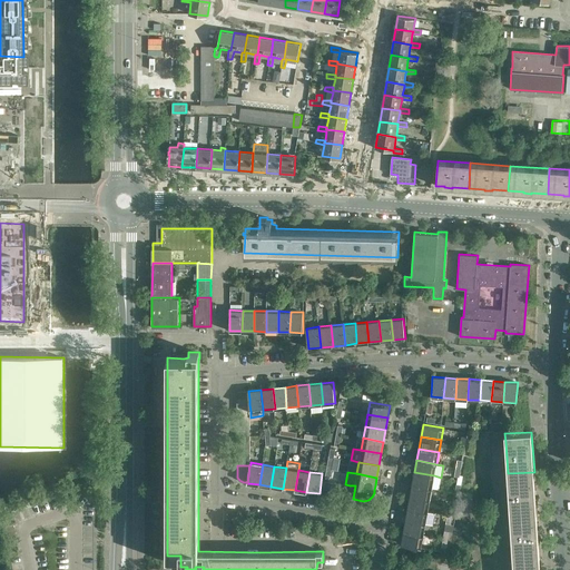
[(414,472),(412,484),(432,488),(434,475),(414,472)]
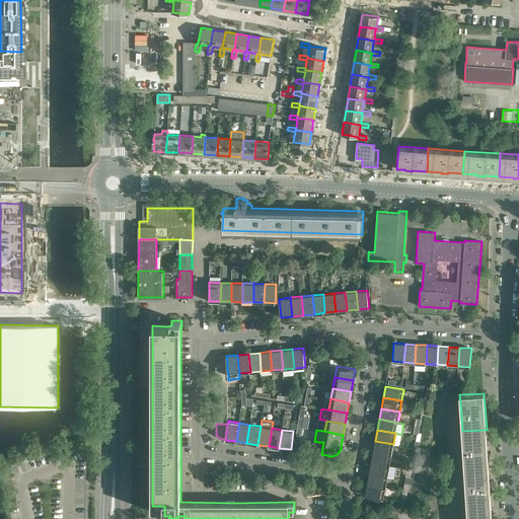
[(487,430),(462,431),(464,468),(489,466),(487,430)]
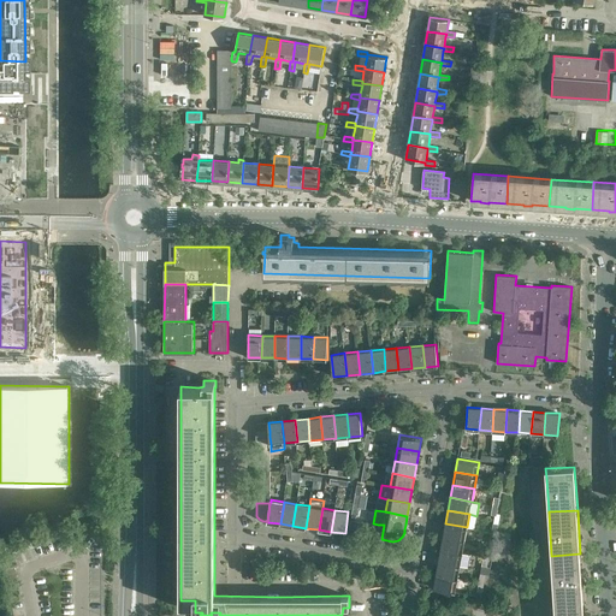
[(467,527),(445,523),(443,535),(465,540),(467,527)]
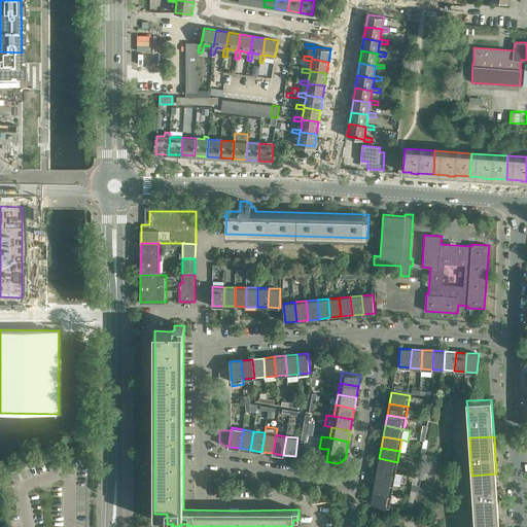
[(396,472),(397,462),(379,458),(378,469),(396,472)]
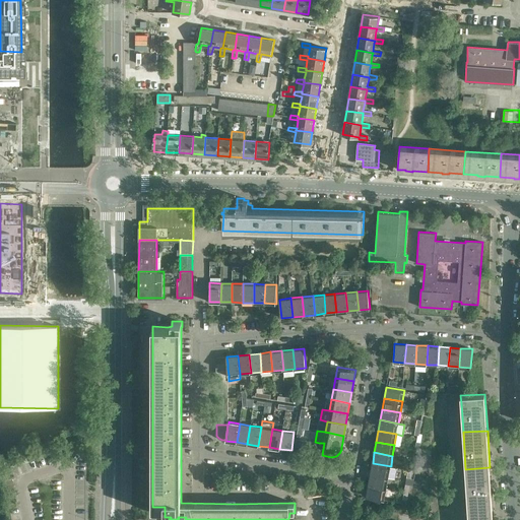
[(373,463),(371,474),(389,477),(394,478),(396,467),(391,466),(373,463)]
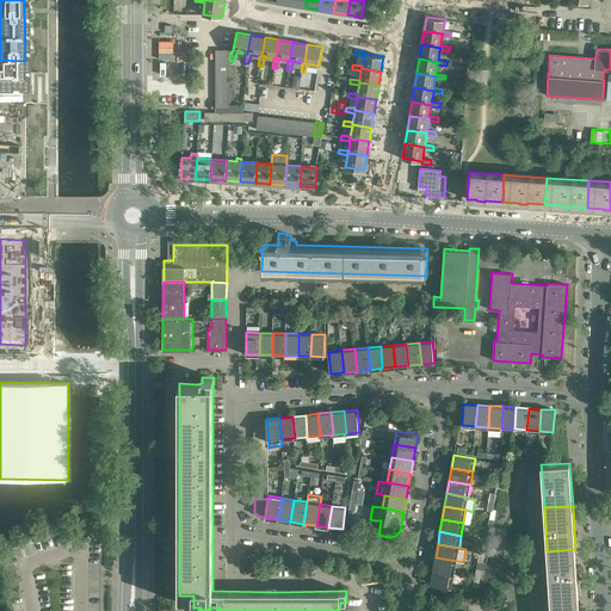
[(575,549),(547,551),(550,594),(578,592),(575,549)]
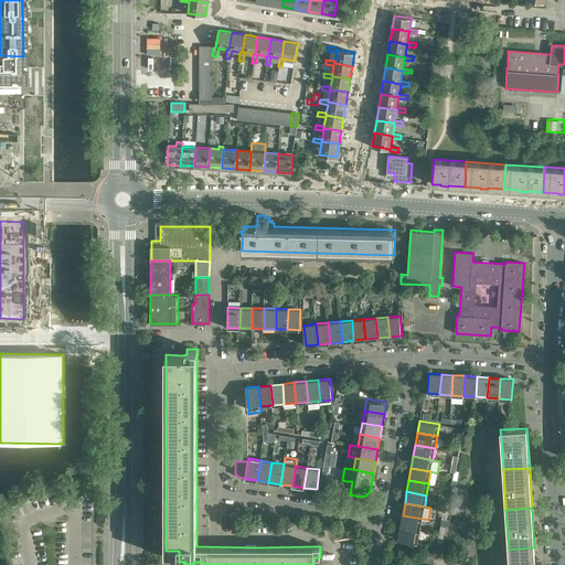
[(403,515),(401,526),(420,531),(423,519),(403,515)]
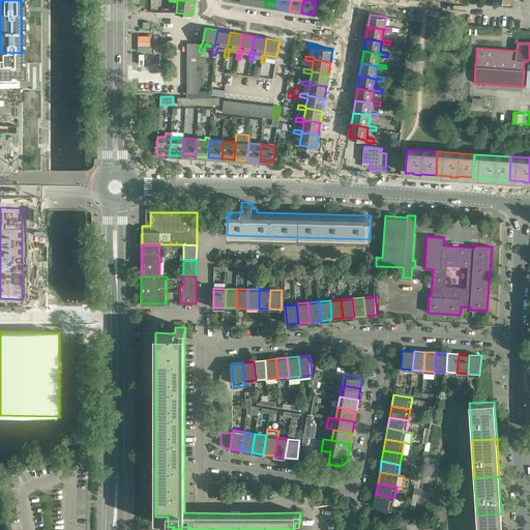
[(394,498),(376,494),(374,506),(392,509),(394,498)]
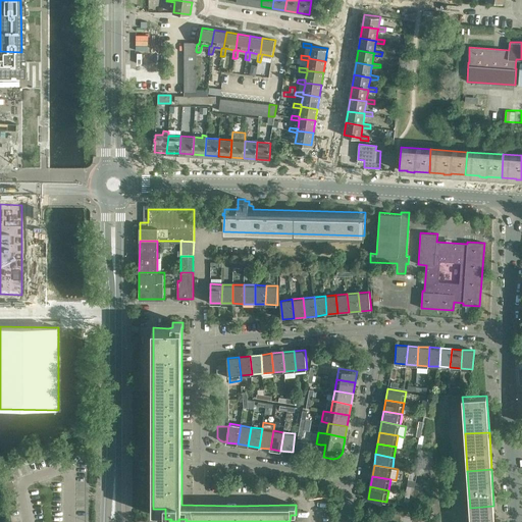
[(494,521),(493,506),(470,508),(470,521),(494,521)]
